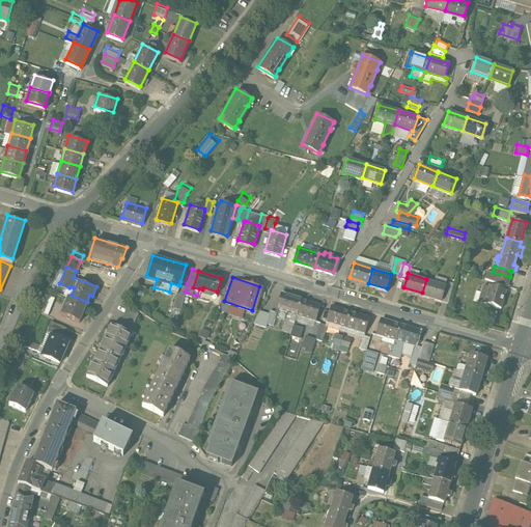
[(445,284),(426,279),(422,293),(441,299),(445,284)]
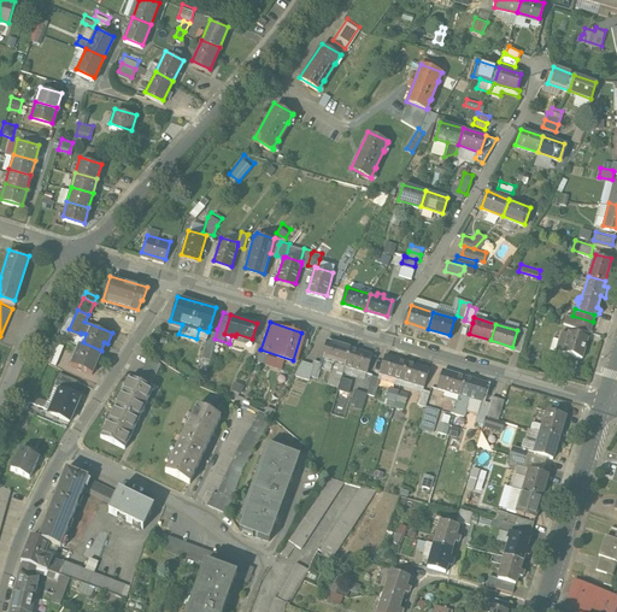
[(517,330),(512,347),(521,348),(527,327),(518,324),(517,330)]
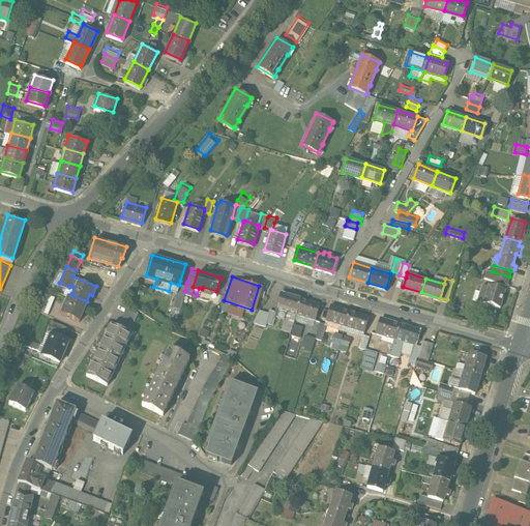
[(186,283),(180,281),(179,285),(178,285),(173,304),(179,307),(184,291),(186,283)]
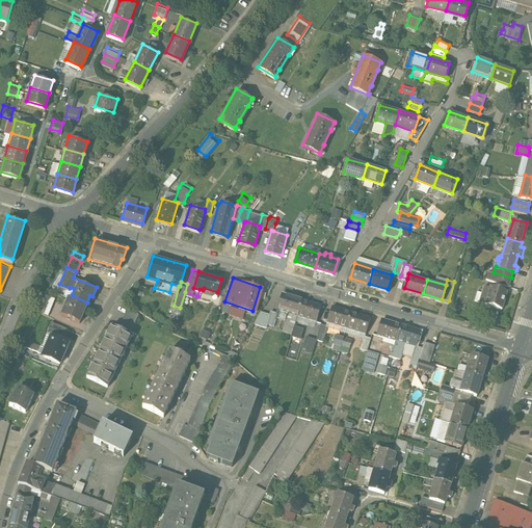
[(507,288),(490,284),(489,286),(483,284),(477,306),(478,308),(479,310),(490,312),(494,304),(502,307),(507,288)]
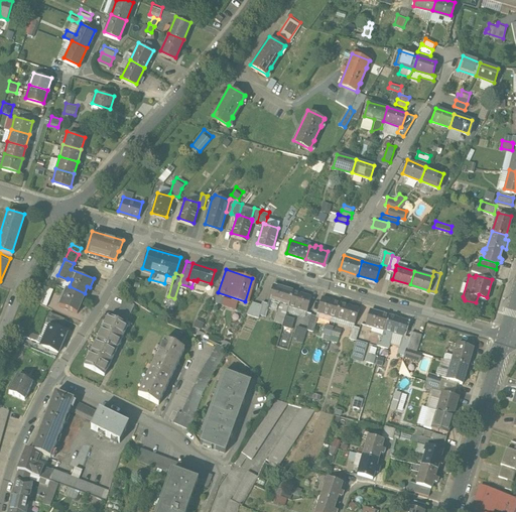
[(293,288),(274,282),(270,297),(280,300),(274,320),(283,322),(285,313),(288,302),(293,288)]
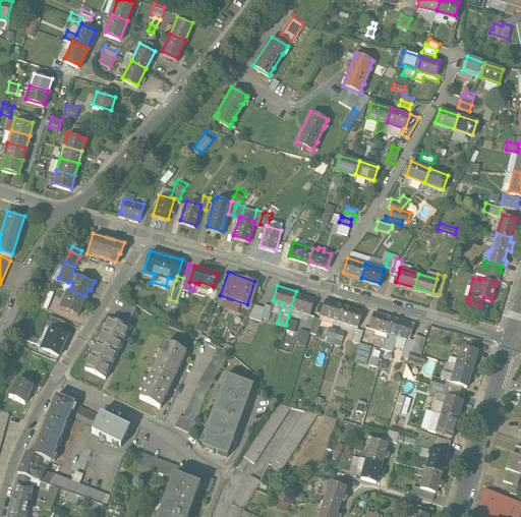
[(54,290),(44,286),(36,301),(47,306),(54,290)]
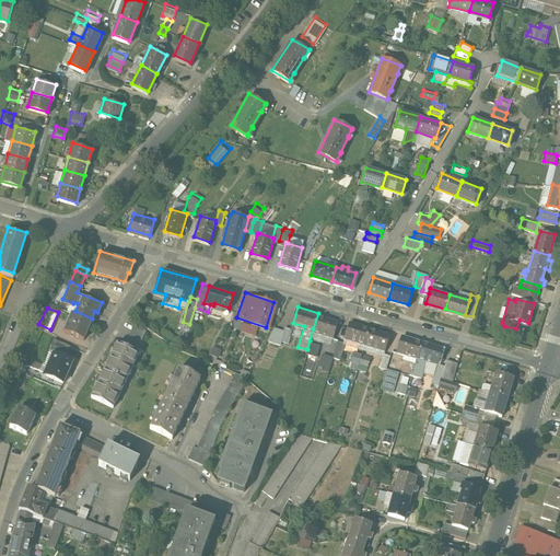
[(76,311),(71,310),(63,327),(84,336),(92,319),(76,311)]
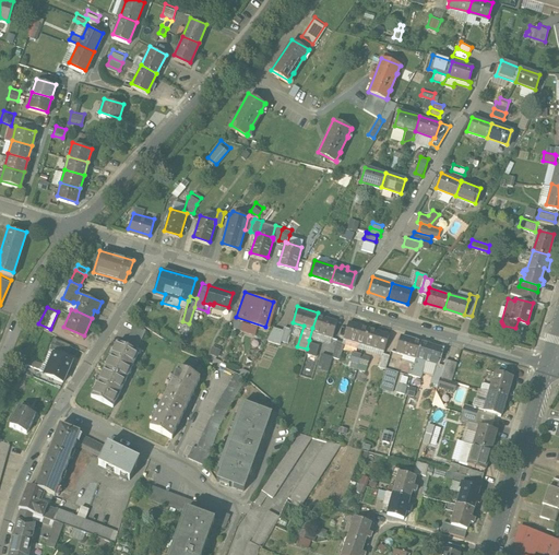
[(337,318),(318,313),(312,328),(333,334),(337,318)]
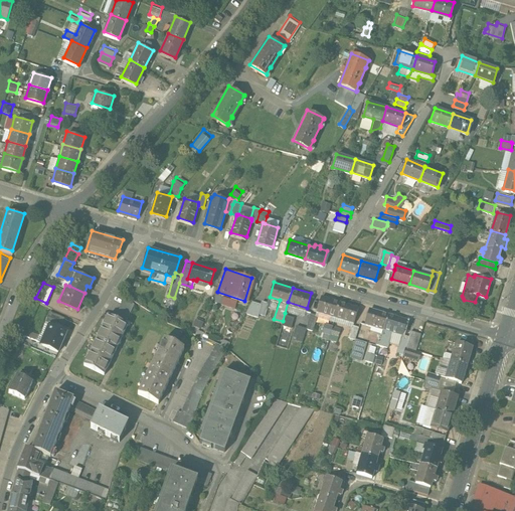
[(340,299),(321,294),(317,308),(336,314),(340,299)]
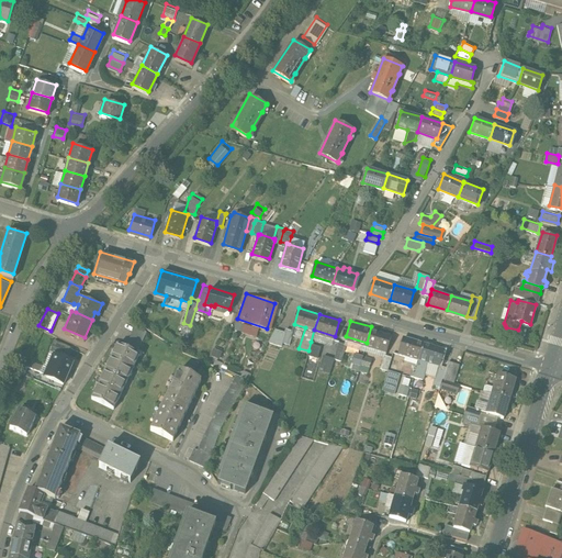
[(136,322),(125,344),(136,350),(146,328),(136,322)]
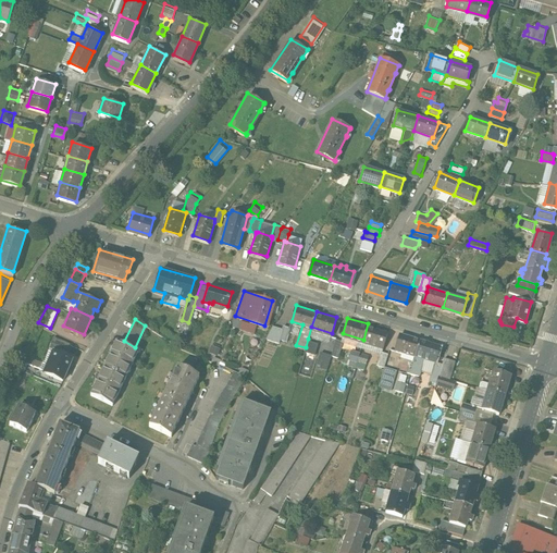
[(387,330),(368,323),(363,340),(383,345),(387,330)]
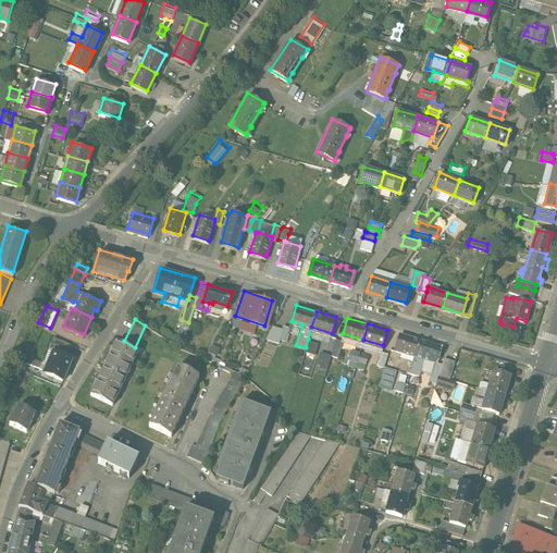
[(289,326),(283,324),(282,328),(272,324),(265,338),(279,341),(280,336),(287,339),(289,332),(292,326),(289,326)]
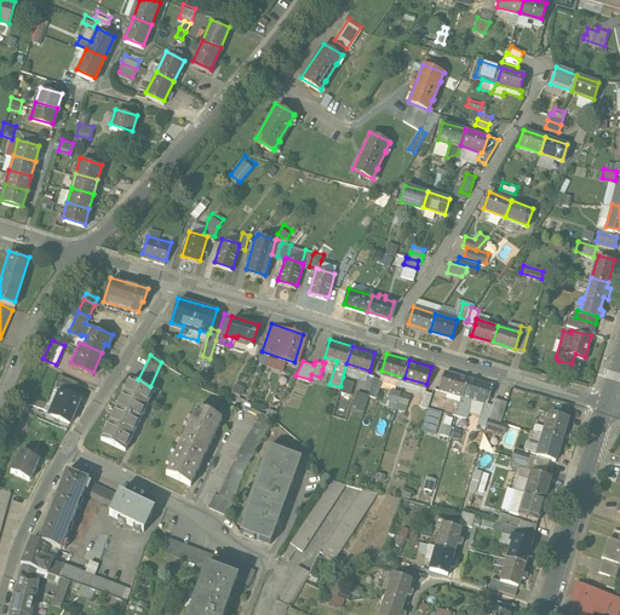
[(469,374),(446,368),(441,386),(463,392),(469,374)]
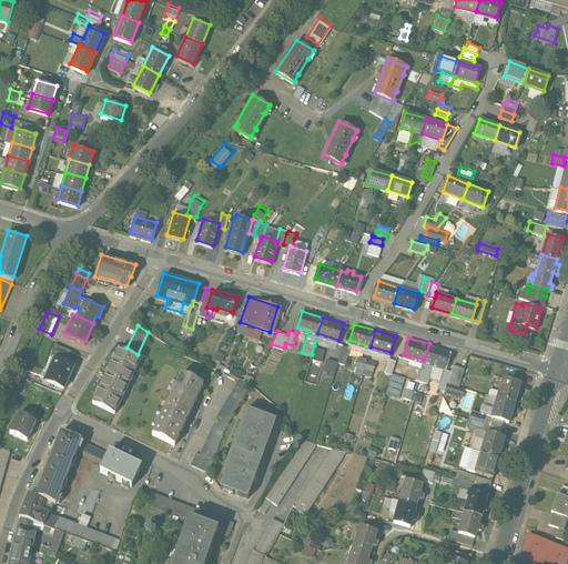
[(67,361),(71,348),(54,340),(50,354),(56,356),(67,361)]
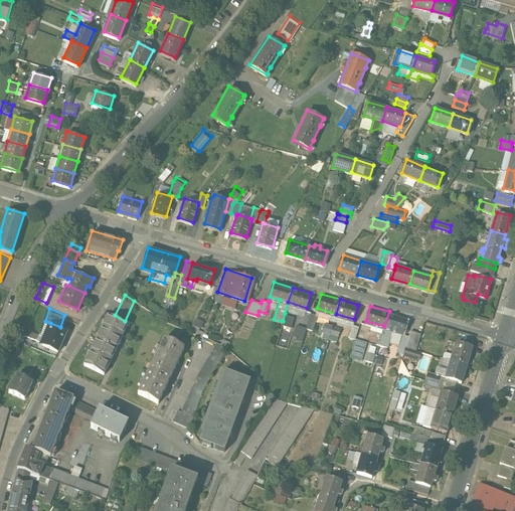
[(226,316),(235,320),(238,312),(229,308),(226,316)]
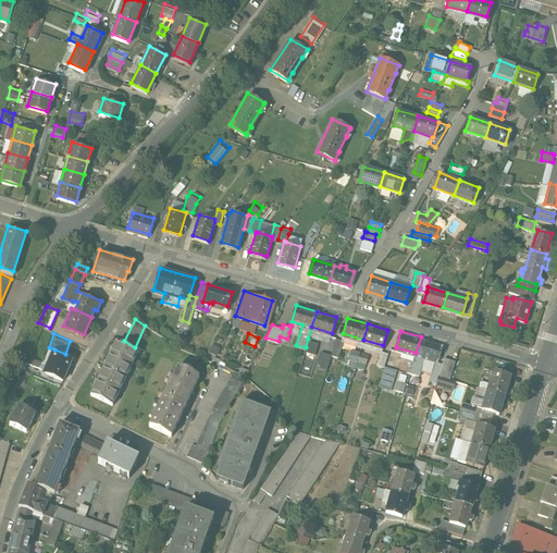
[(344,339),(335,336),(331,352),(331,353),(338,355),(344,339)]
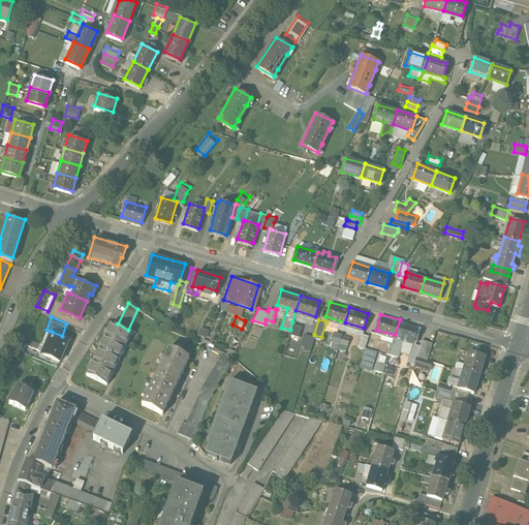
[(417,325),(400,319),(395,335),(393,343),(400,346),(401,345),(406,347),(408,339),(413,340),(417,325)]
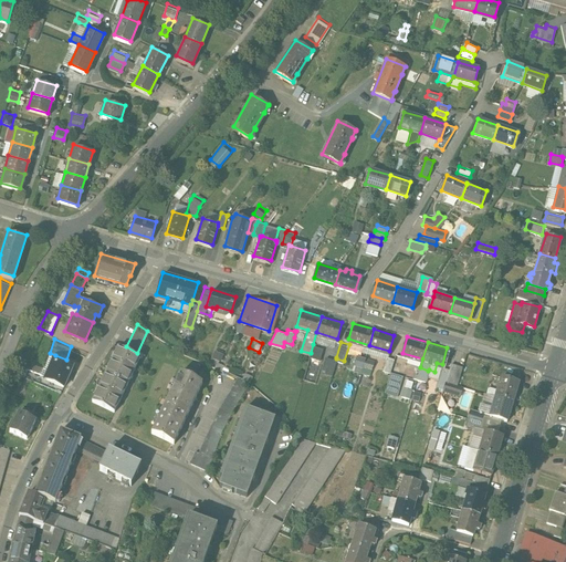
[(126,346),(118,343),(106,370),(127,381),(139,354),(137,353),(126,346)]
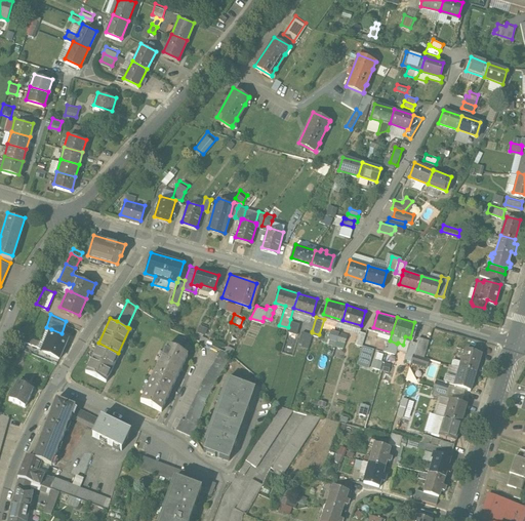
[(299,321),(290,319),(288,327),(281,350),(290,354),(293,347),(289,345),(293,330),(297,331),(299,321)]
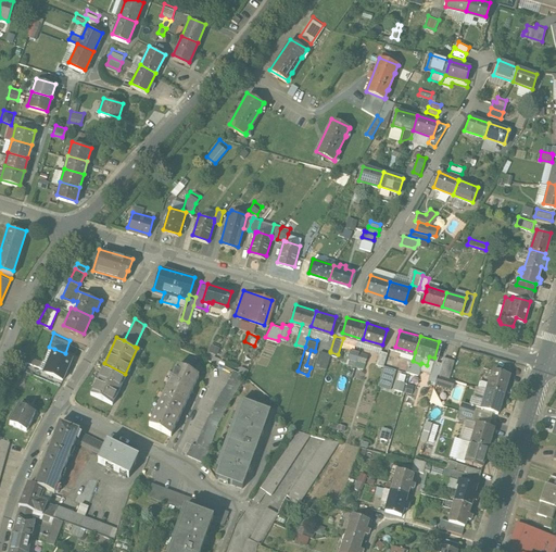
[(355,362),(359,349),(351,347),(346,360),(355,362)]
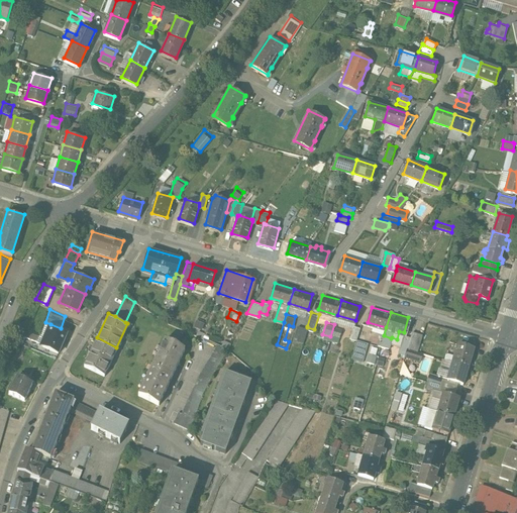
[(307,327),(307,326),(298,323),(296,334),(299,335),(299,337),(303,339),(307,327)]
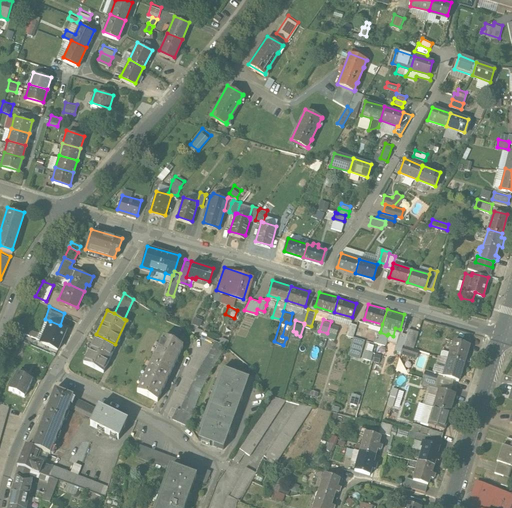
[(60,325),(50,321),(46,330),(62,337),(66,328),(60,325)]
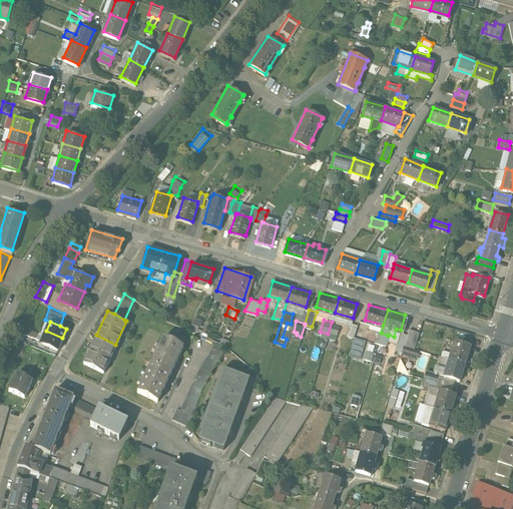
[(340,325),(332,322),(328,334),(336,337),(340,325)]
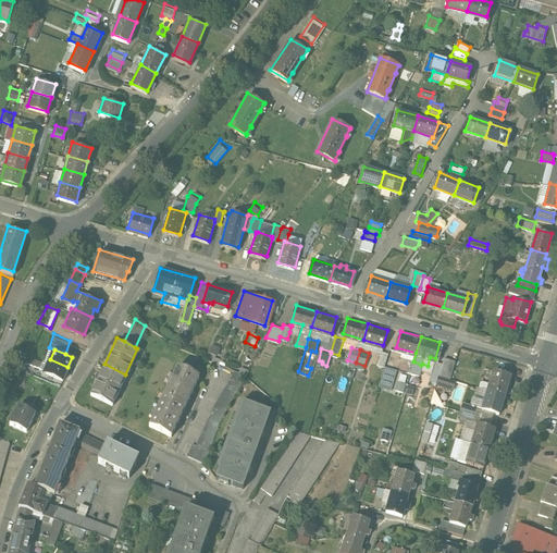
[(387,353),(380,351),(376,364),(384,366),(384,364),(387,353)]
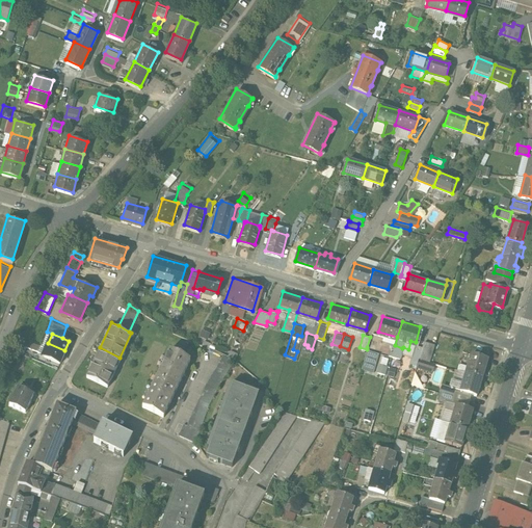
[(38,349),(41,343),(28,339),(25,344),(38,349)]
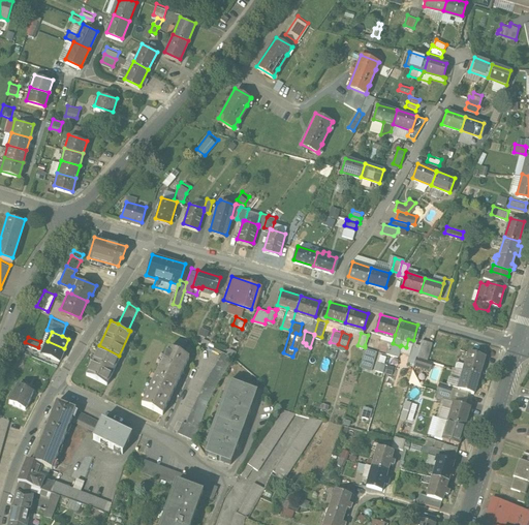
[(432,340),(423,337),(416,354),(427,357),(432,340)]
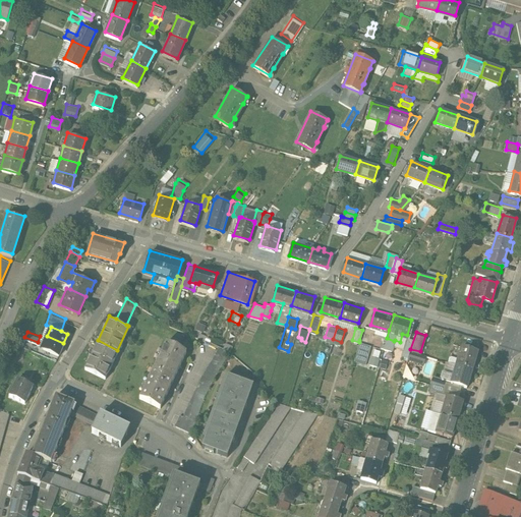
[(407,335),(402,352),(408,354),(413,337),(407,335)]
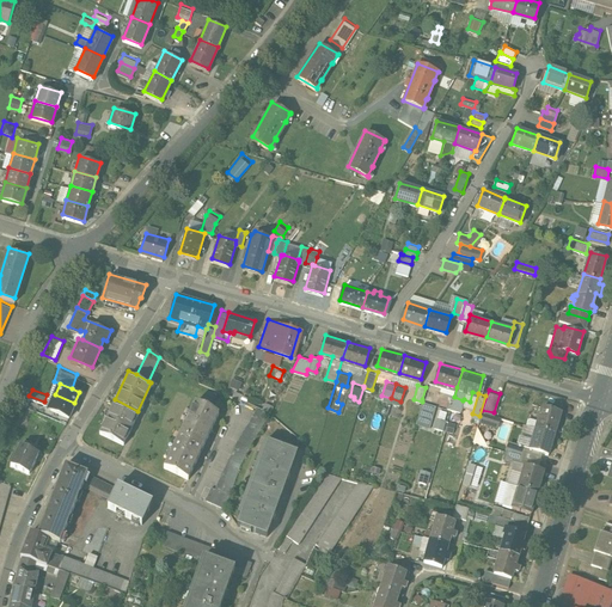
[(74,403),(55,394),(50,406),(69,414),(74,403)]
